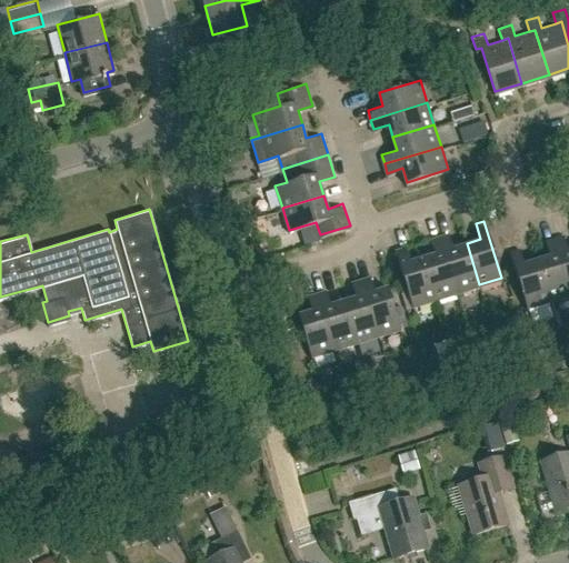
[(439,234),(457,291),(479,284),(467,243),(455,247),(449,231),(439,234)]
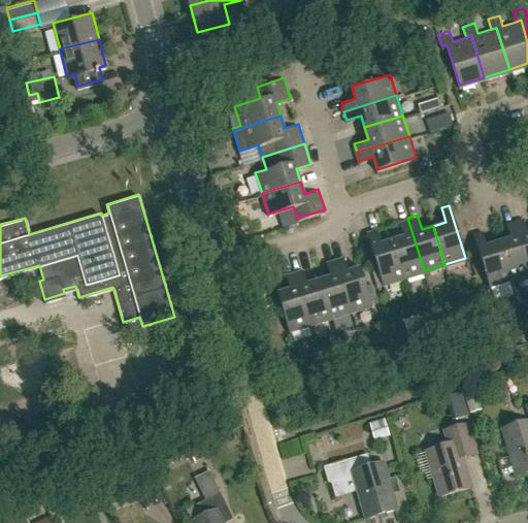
[(515,220),(527,262),(527,230),(527,231),(523,217),(515,220)]
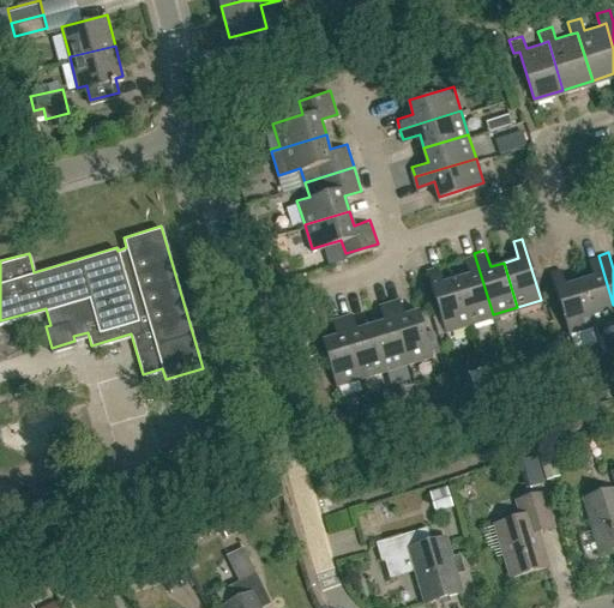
[(469,323),(493,314),(474,253),(465,257),(470,274),(456,278),(469,323)]
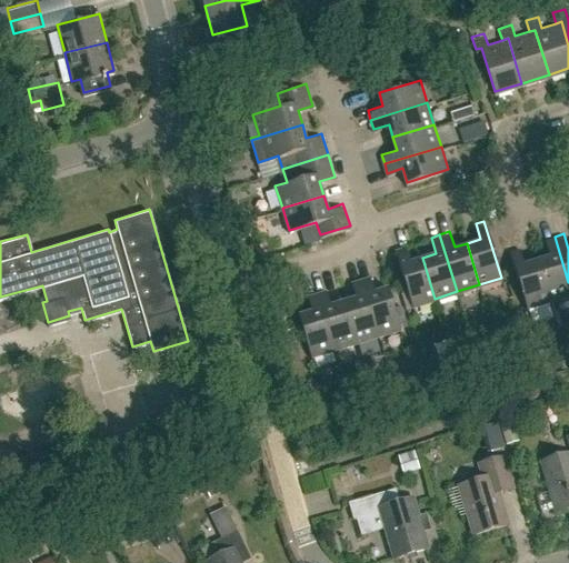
[(550,300),(568,294),(568,282),(555,237),(545,239),(550,254),(537,258),(550,300)]
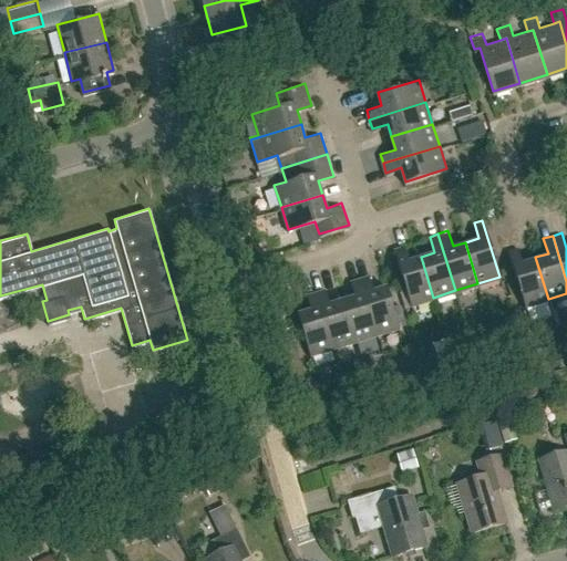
[(411,304),(433,298),(421,257),(408,260),(403,245),(393,248),(411,304)]
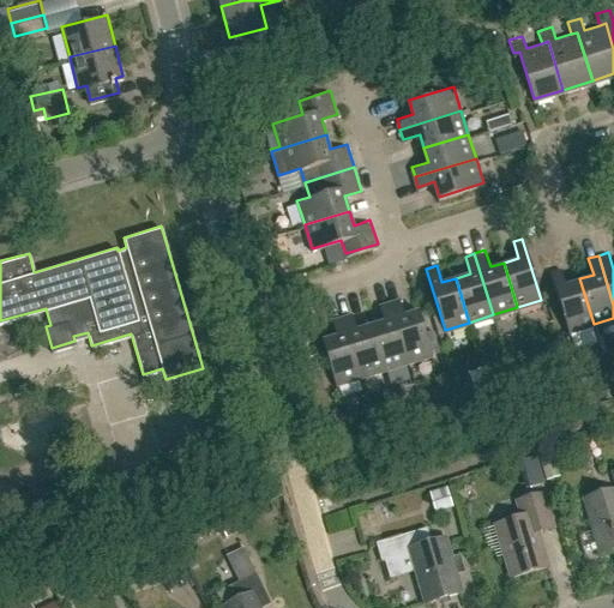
[(594,324),(579,278),(565,283),(560,266),(551,270),(570,332),(594,324)]
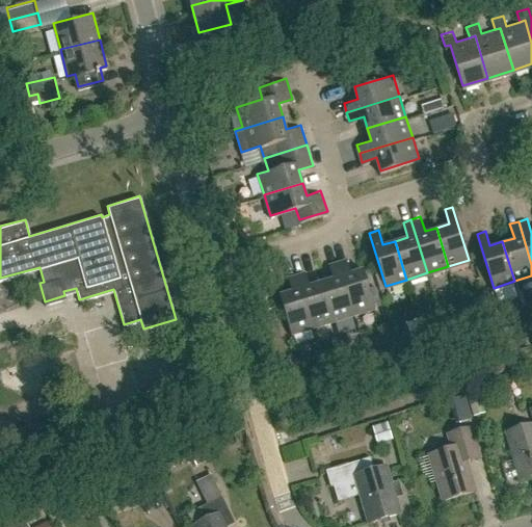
[(345,258),(339,260),(354,313),(375,307),(364,268),(350,272),(345,258)]
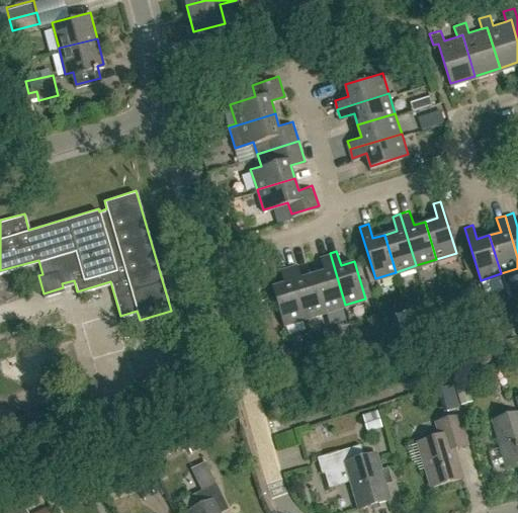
[(313,273),(325,312),(345,305),(330,253),(320,256),(324,270),(313,273)]
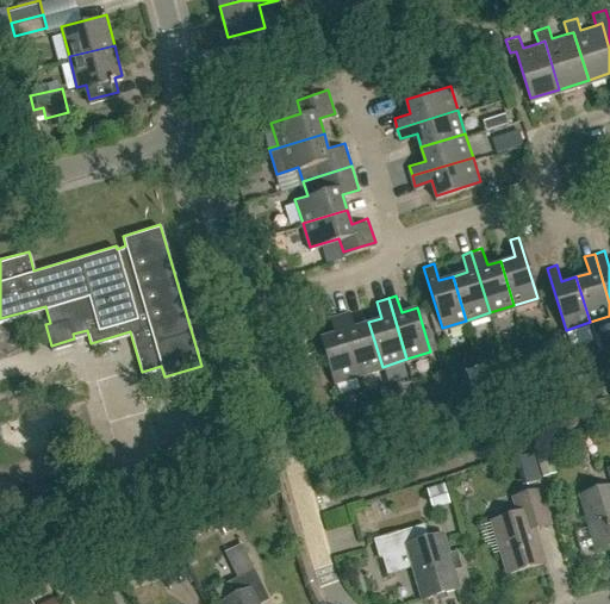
[(359,374),(383,367),(368,322),(354,327),(349,311),(340,313),(359,374)]
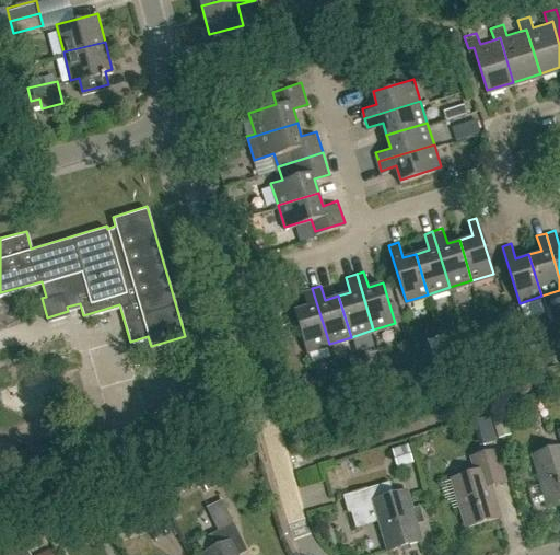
[(329,344),(312,288),(302,290),(306,305),(294,309),(306,350),(329,344)]
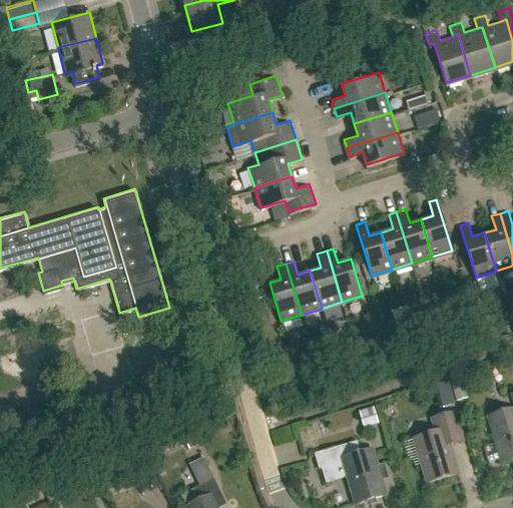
[(258,281),(255,273),(244,276),(247,284),(258,281)]
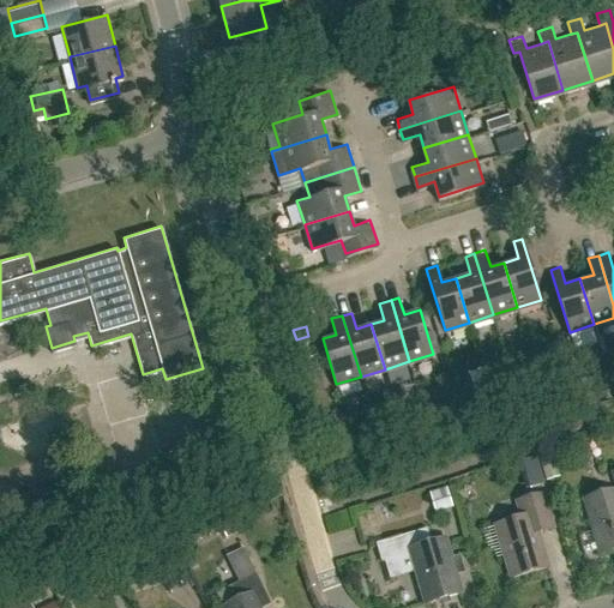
[(513,387),(507,369),(493,374),(495,380),(487,383),(491,395),(513,387)]
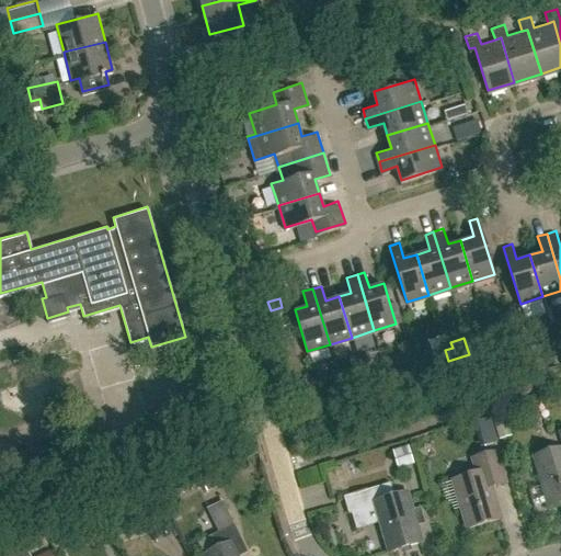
[(415,376),(412,366),(400,371),(403,379),(415,376)]
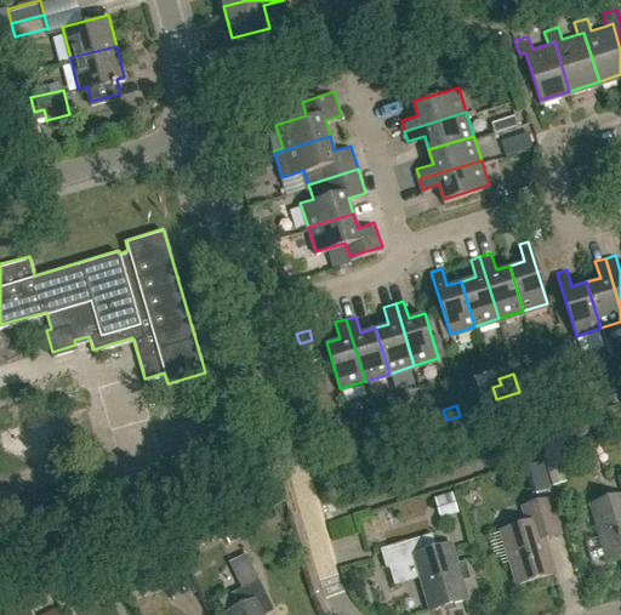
[(399,439),(396,427),(377,432),(381,445),(399,439)]
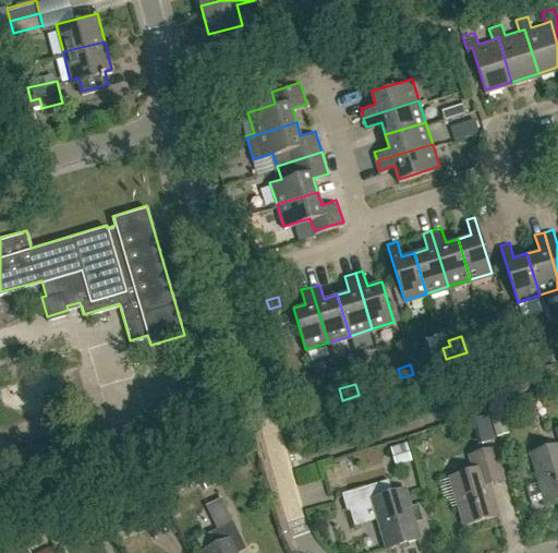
[(557,424),(556,427),(557,432),(557,442),(530,451),(545,501),(557,496),(557,424)]
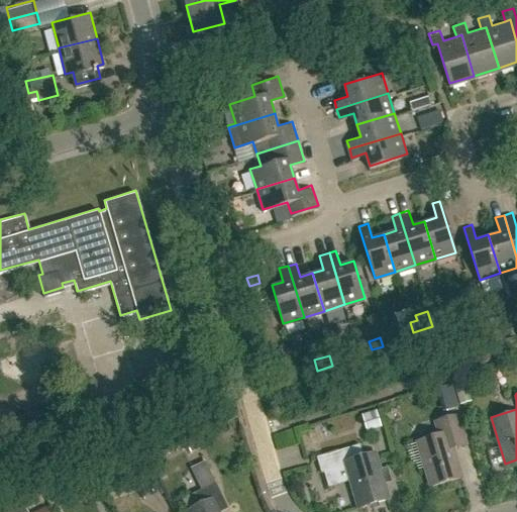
[(467,441),(457,412),(434,419),(439,432),(417,439),(430,484),(461,474),(452,445),(467,441)]
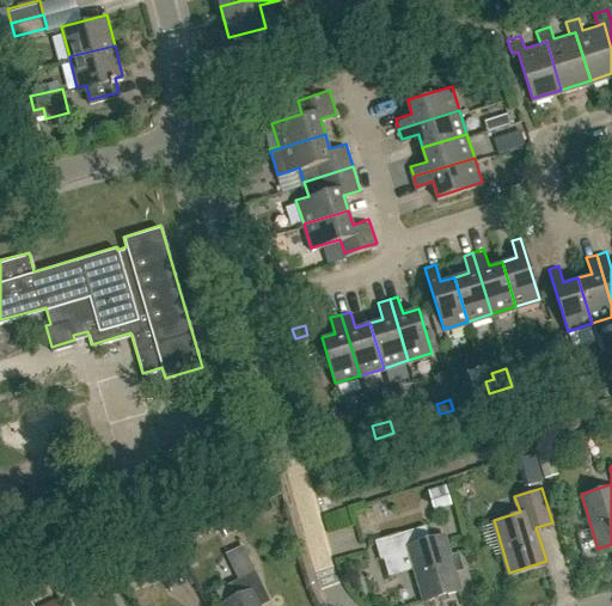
[(460,588),(444,533),(429,537),(426,522),(374,538),(380,557),(409,549),(423,599),(460,588)]
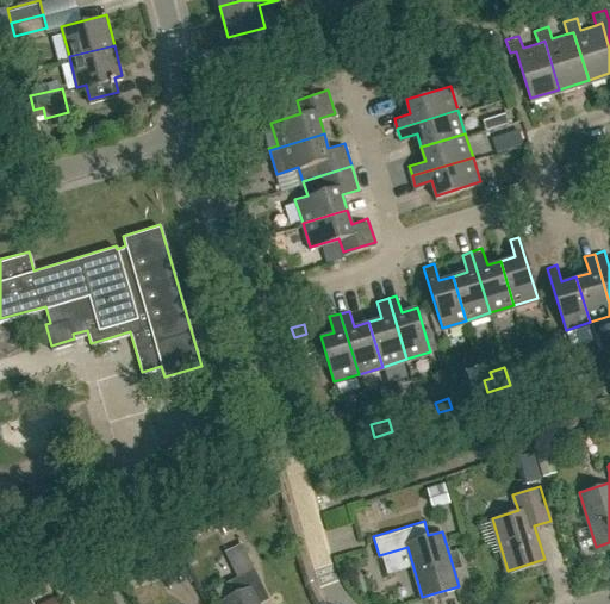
[(267,597),(253,567),(229,578),(230,580),(217,586),(223,597),(222,598),(224,603),(255,603),(267,597)]
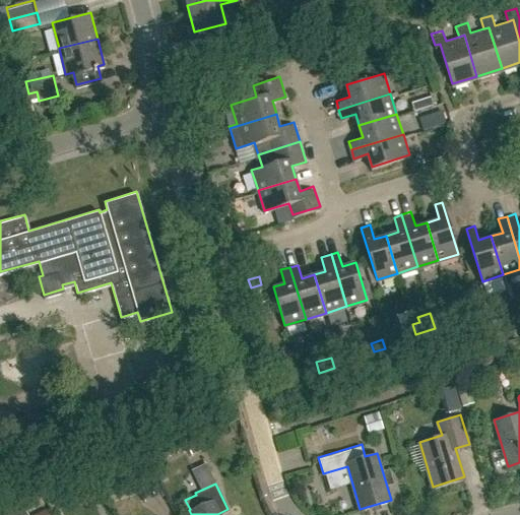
[(0,514),(27,514),(18,496),(0,504),(0,514)]
